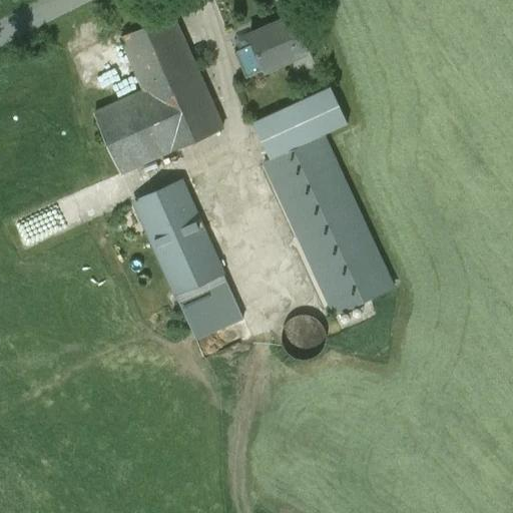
[(170,15),(122,36),(121,36),(121,38),(122,38),(144,90),(195,67),(172,16),(171,14),(170,15)]
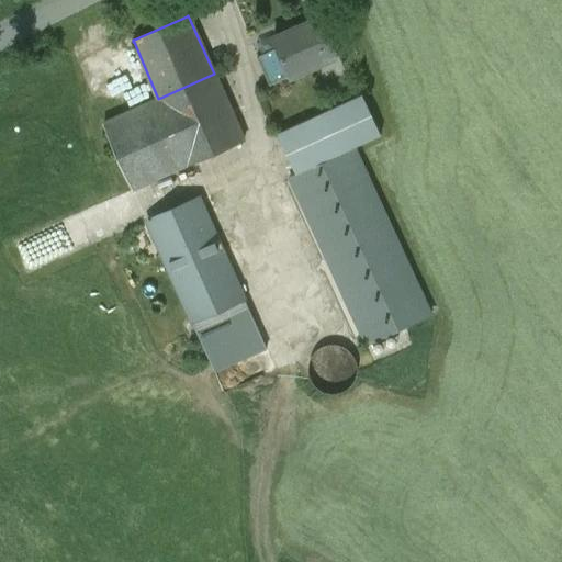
[(321,17),(272,38),(289,76),(290,78),(338,56),(321,17)]
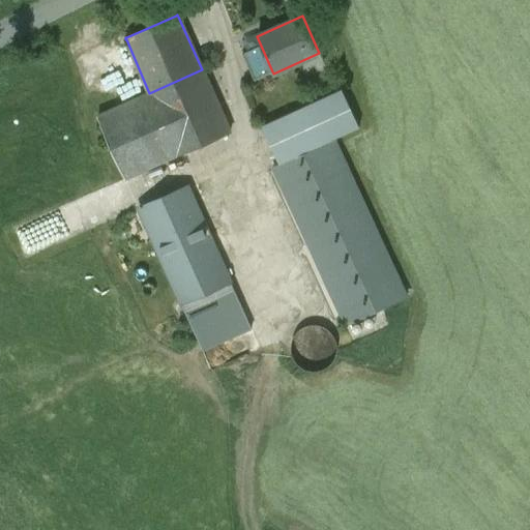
[(261,45),(242,54),(254,80),(272,71),(261,45)]
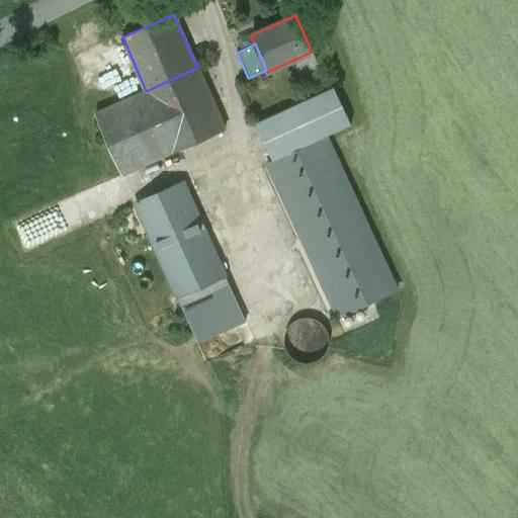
[(146,91),(95,113),(122,176),(225,130),(197,68),(146,91)]
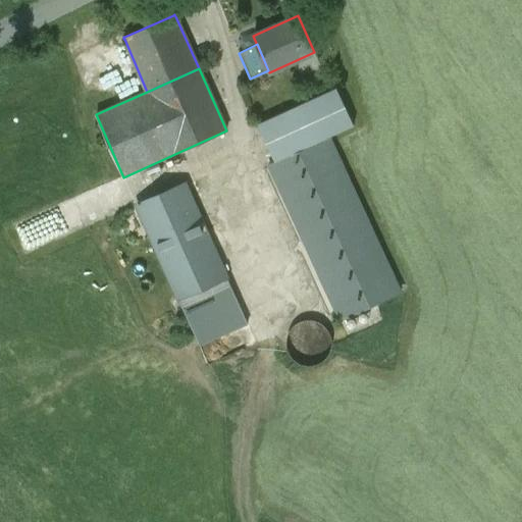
[(336,89),(258,125),(275,163),(329,138),(354,126),(336,89)]
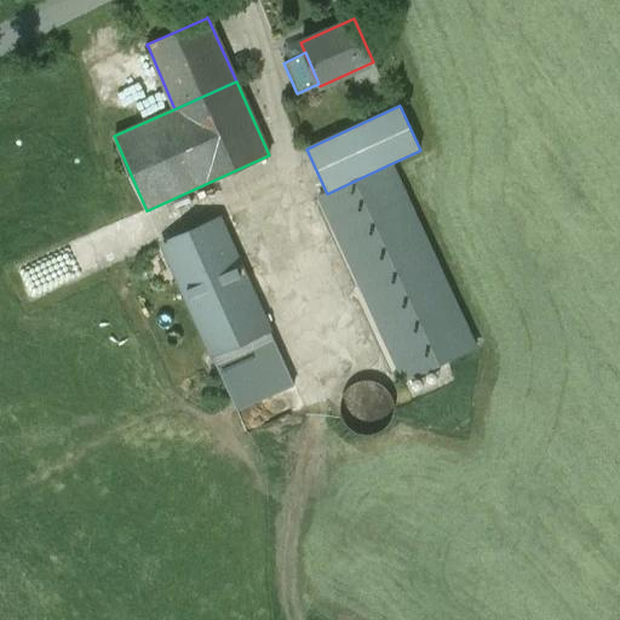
[(327,194),(320,197),(403,380),(447,360),(476,348),(391,164),(327,194)]
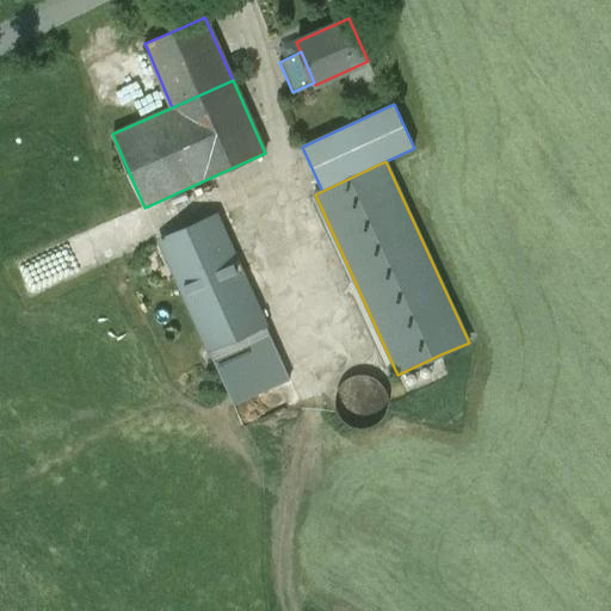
[(216,216),(160,241),(209,350),(266,325),(216,216)]
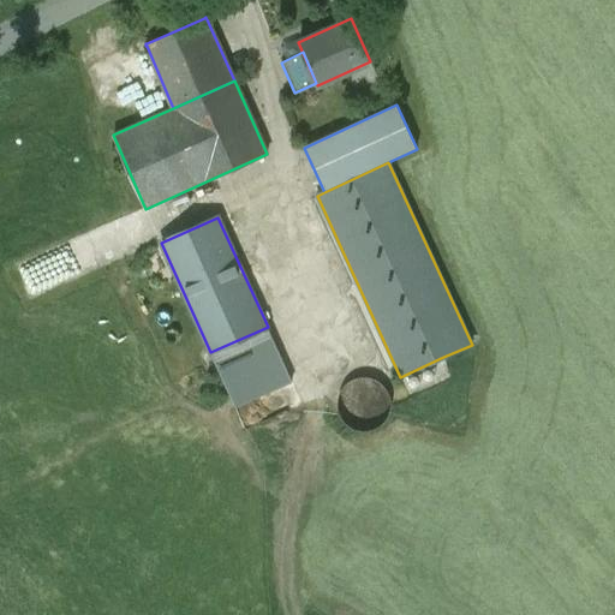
[(169,321),(169,318),(169,315),(168,314),(166,311),(163,311),(161,312),(159,314),(156,316),(156,318),(157,321),(159,323),(161,324),(163,324),(166,324),(168,323),(169,321)]
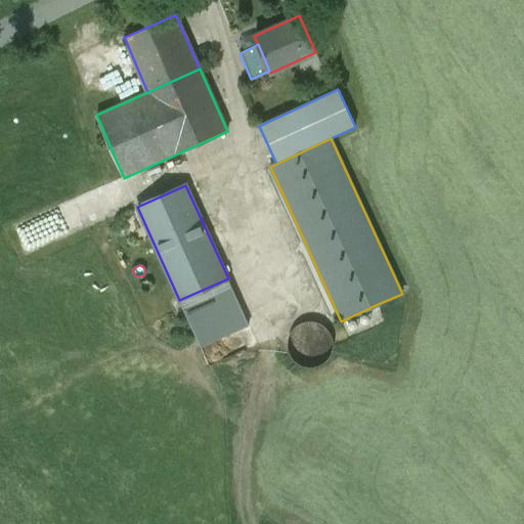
[(228,278),(179,300),(195,337),(244,315),(228,278)]
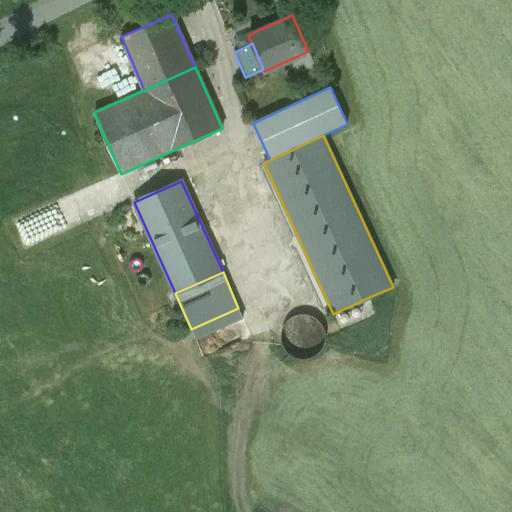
[(148,281),(148,279),(148,277),(146,275),(145,274),(142,274),(140,274),(138,275),(137,277),(137,279),(137,282),(139,283),(140,285),(143,285),(145,285),(147,283),(148,281)]
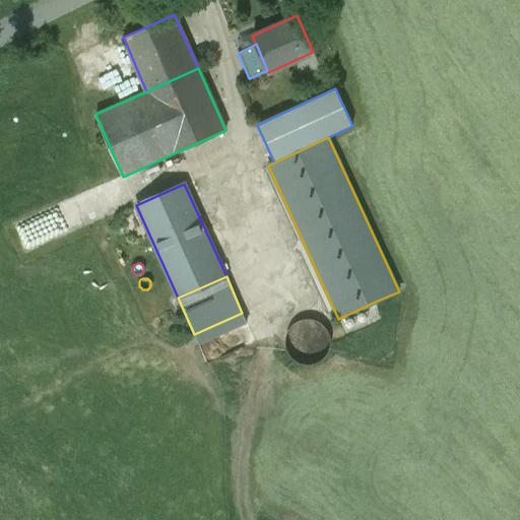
[(329,349),(330,341),(328,332),(323,325),(316,320),(308,319),(299,321),(291,326),(286,333),(285,341),(287,350),(293,358),(300,363),(308,364),(317,362),(324,356),(329,349)]
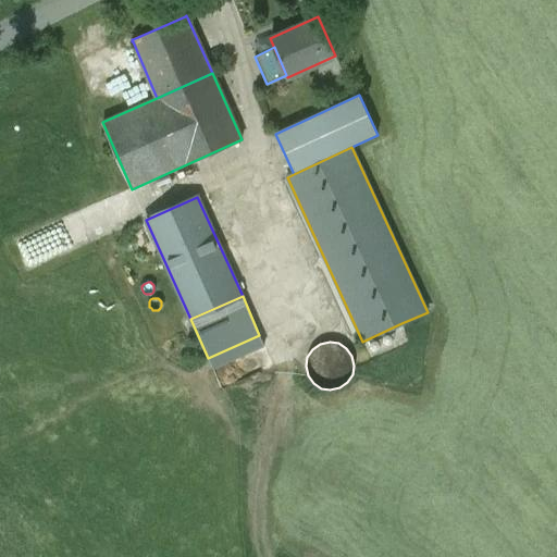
All buildings are outlined.
